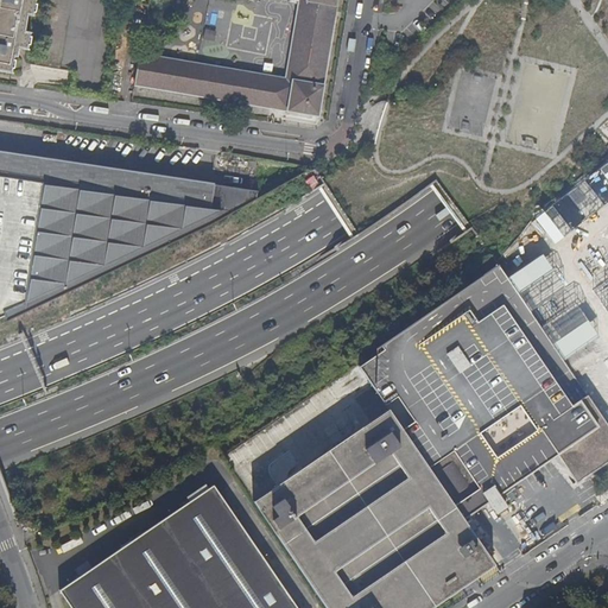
[(0,0),(0,70),(13,74),(17,57),(18,57),(19,49),(29,50),(32,33),(25,32),(27,16),(35,17),(37,0),(0,0)]
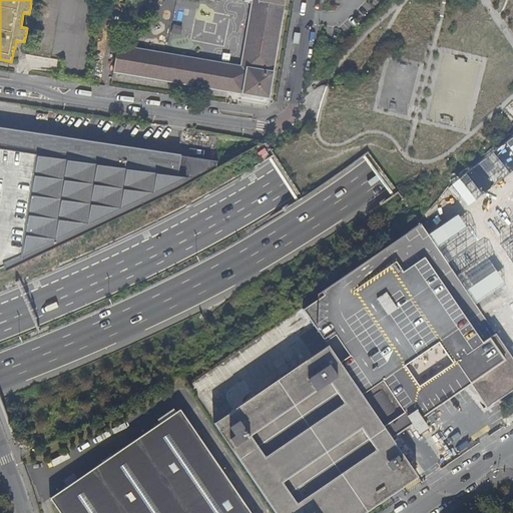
[(89,80),(102,0),(41,0),(32,56),(64,60),(62,76),(89,80)]
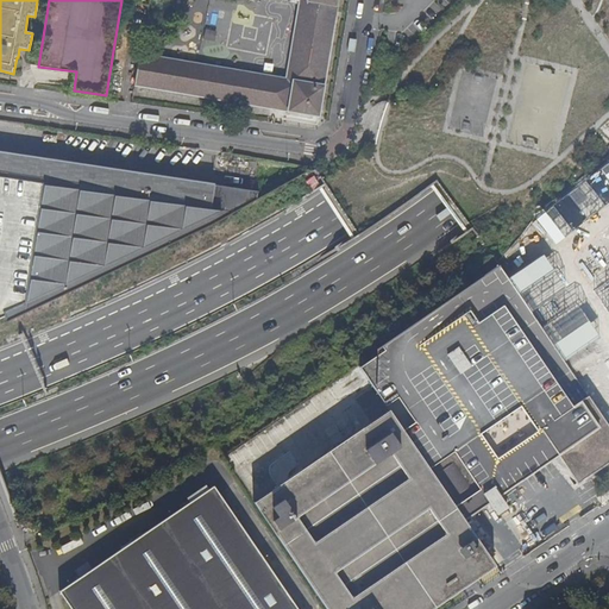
[(301,0),(287,80),(140,55),(136,85),(319,115),(330,48),(337,0),(301,0)]
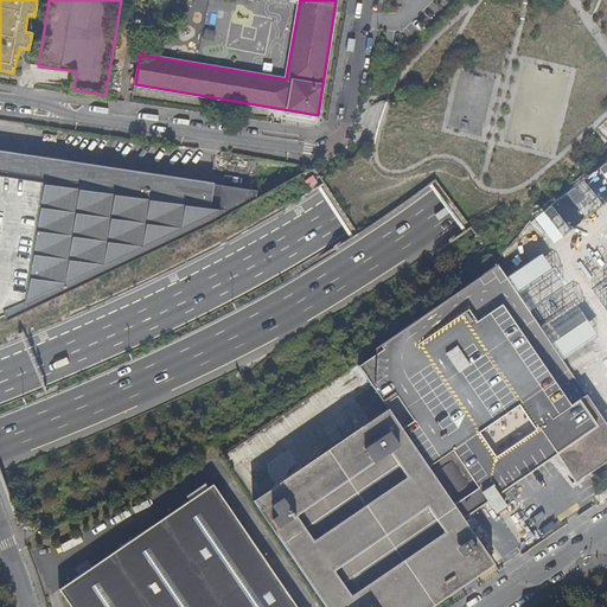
[(0,314),(7,312),(12,321),(128,268),(155,253),(255,198),(256,191),(157,176),(129,171),(68,161),(0,151),(0,314)]
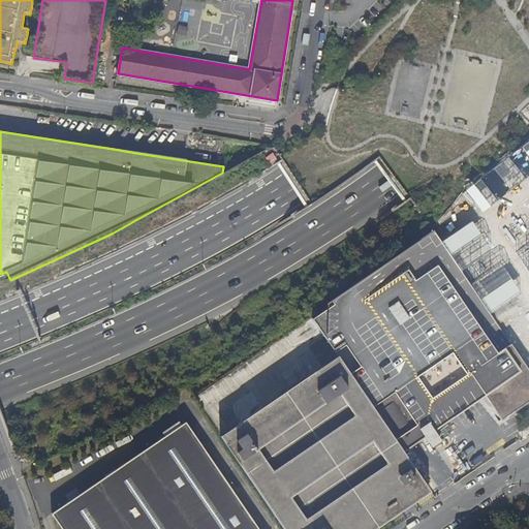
[(385,426),(403,450),(424,436),(431,446),(440,440),(433,430),(469,406),(485,395),(502,418),(528,400),(528,369),(514,347),(485,305),(436,234),(312,318),(338,355),(366,397),(385,426)]
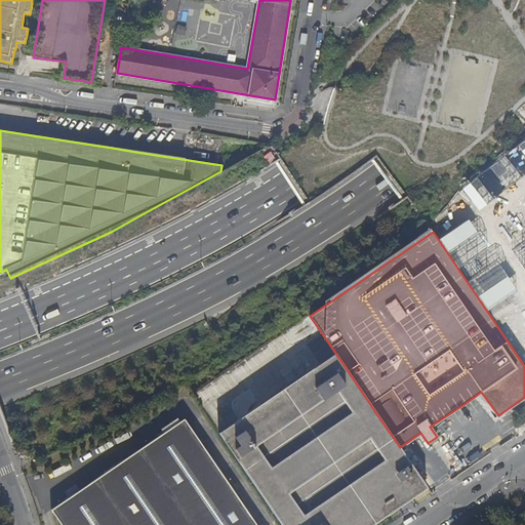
[(281,524),(371,524),(428,487),(413,467),(400,447),(382,422),(363,394),(335,353),(272,396),(218,433),(281,524)]
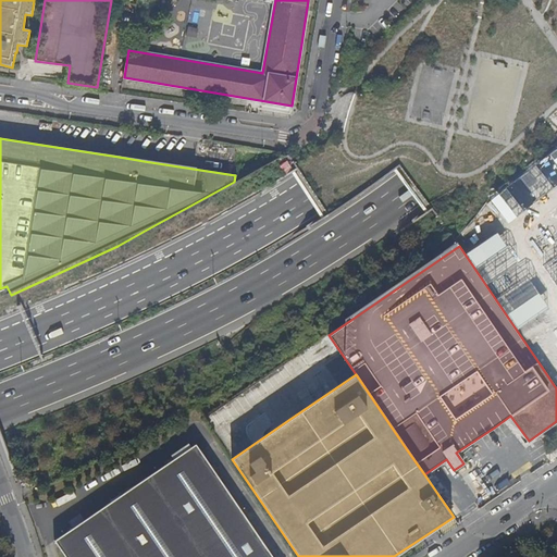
[(272,556),(196,444),(54,541),(65,556),(272,556)]
